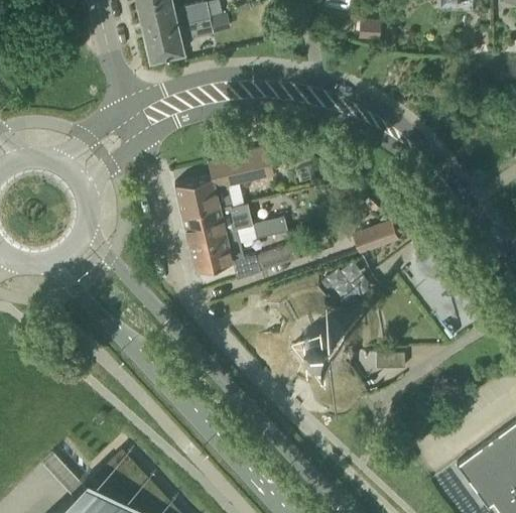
[(142,24),(144,32),(209,17),(209,16),(222,13),(219,0),(214,0),(212,1),(179,8),(181,15),(175,16),(171,0),(151,0),(137,4),(142,24)]
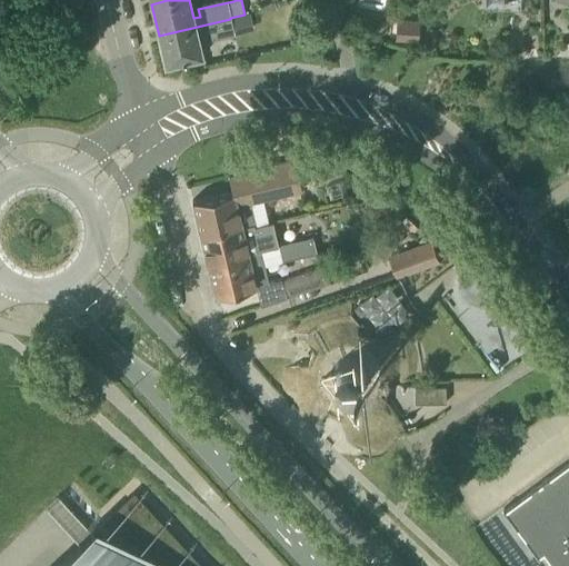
[(235,36),(230,19),(159,36),(161,46),(166,66),(202,57),(200,45),(235,36)]
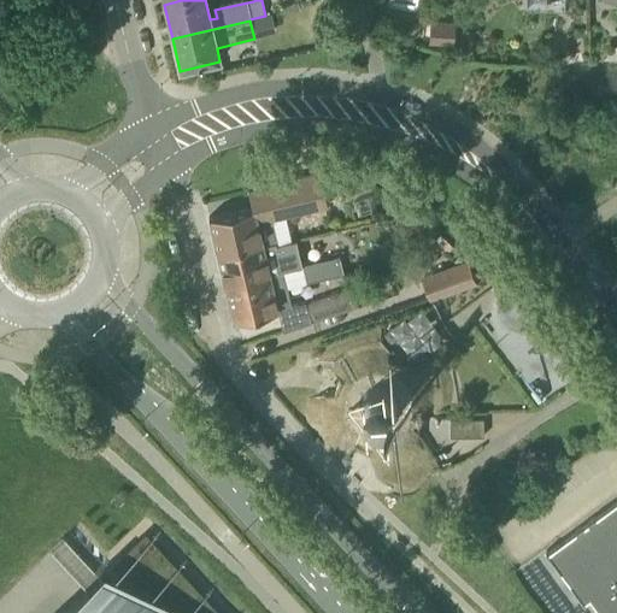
[(430,24),(429,47),(453,48),(454,25),(430,24)]
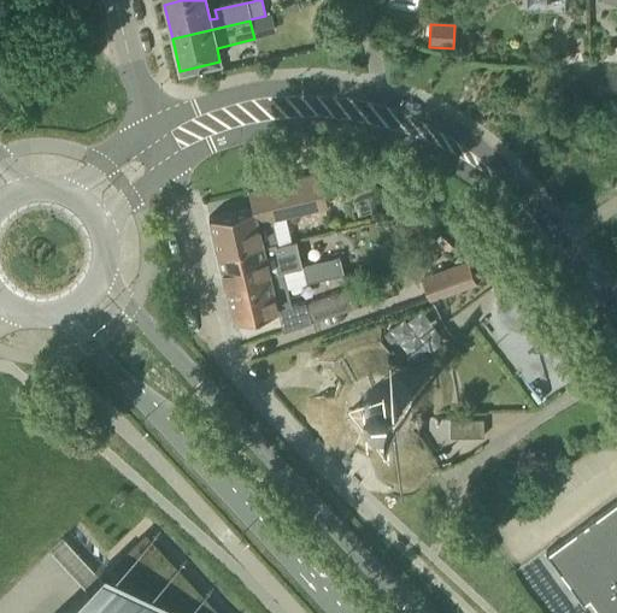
[(209,219),(217,255),(262,245),(263,247),(270,245),(270,248),(291,243),(286,219),(305,214),(328,210),(319,176),(248,193),(252,210),(209,219)]
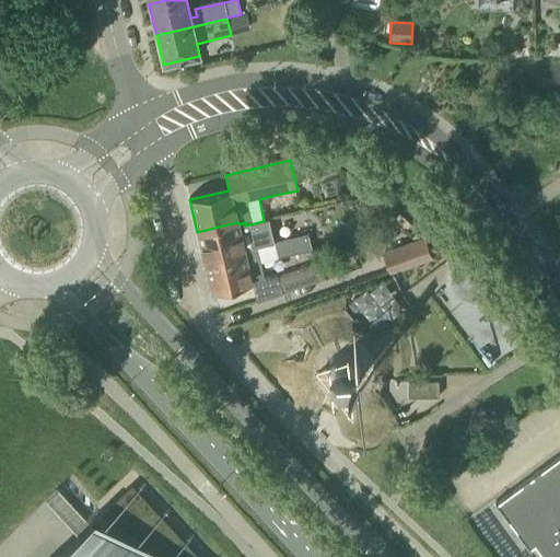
[(381,198),(360,202),(362,216),(383,211),(394,209),(391,206),(391,207),(381,198)]
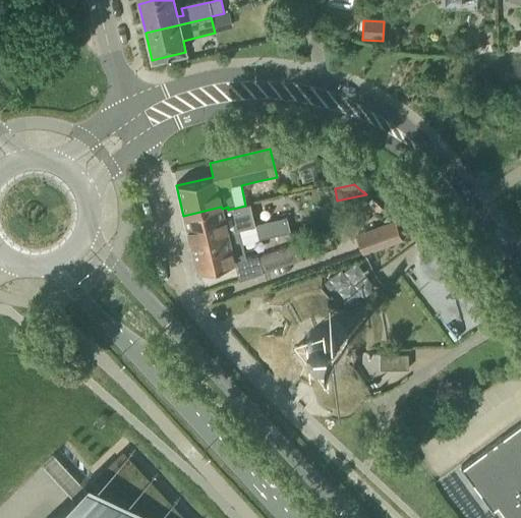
[(183,216),(189,242),(239,231),(254,227),(250,206),(246,206),(245,206),(228,210),(228,207),(222,209),(221,207),(183,216)]
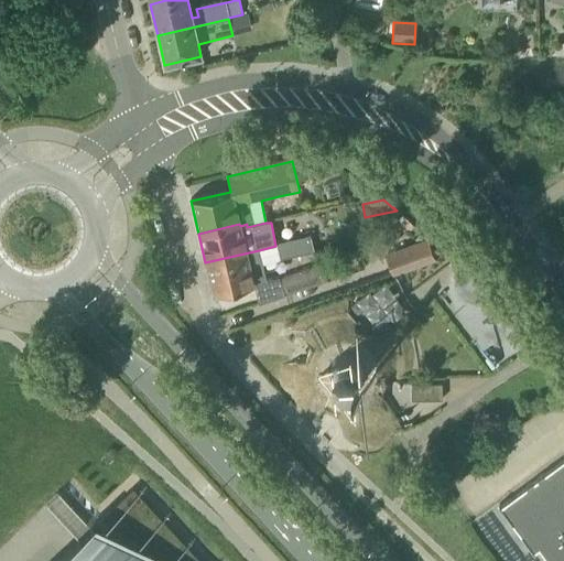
[(435,261),(429,243),(388,257),(393,276),(435,261)]
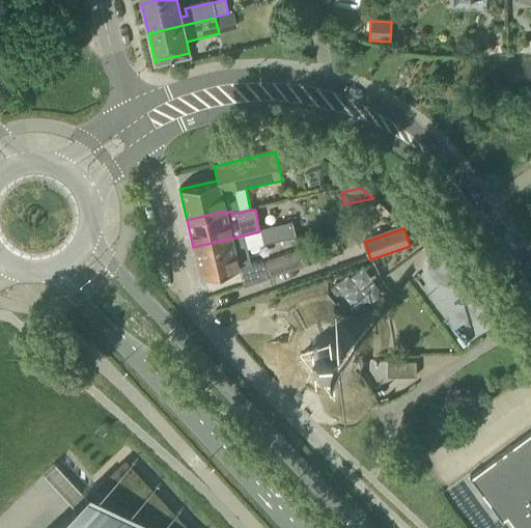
[(246,244),(244,235),(193,247),(201,278),(251,267),(246,244)]
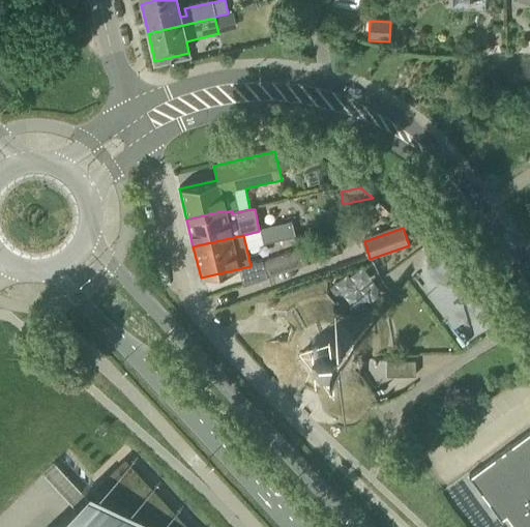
[(278,257),(263,262),(268,279),(284,274),(306,266),(301,250),(278,257)]
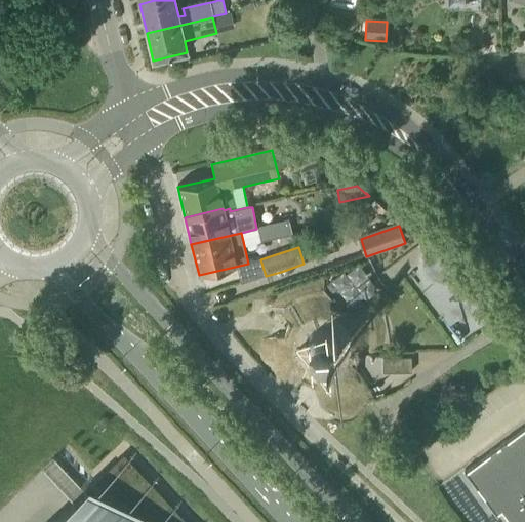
[(326,268),(330,306),(372,302),(367,264),(326,268)]
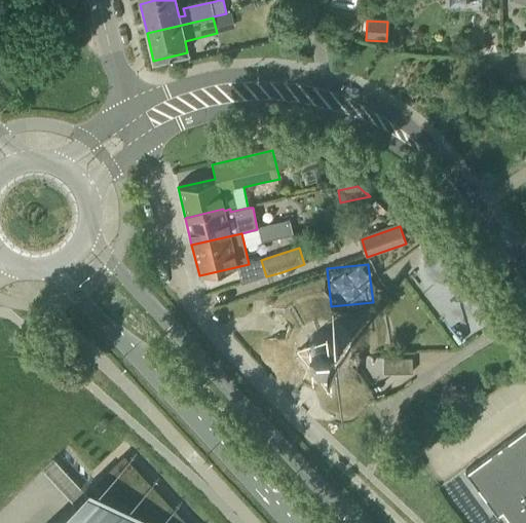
[(307,343),(305,350),(307,359),(311,365),(318,368),(327,368),(334,365),(338,359),(340,350),(339,343),(334,337),(327,334),(318,334),(311,337),(307,343)]
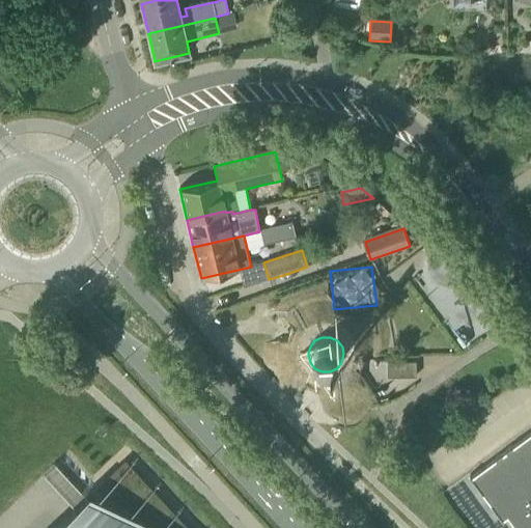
[(387,363),(387,379),(416,379),(416,363),(387,363)]
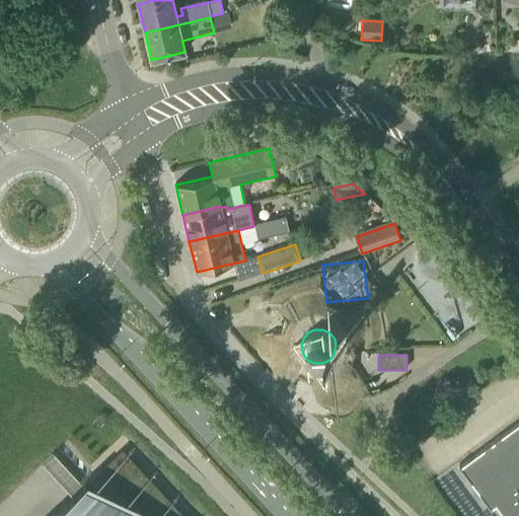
[(518,515),(518,424),(460,467),(460,466),(459,466),(492,511),(493,510),(492,509),(496,506),(503,515),(518,515)]
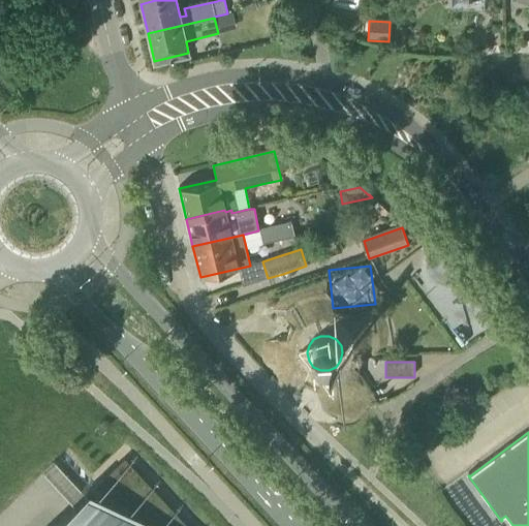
[(75,505),(53,525),(186,525),(125,460),(90,492),(121,525),(113,525),(87,498),(78,506),(75,505)]
